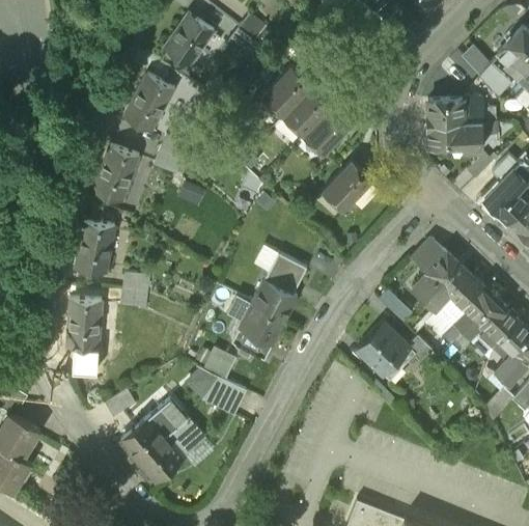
[(352,17),(334,0),(333,0),(326,8),(343,25),(352,17)]
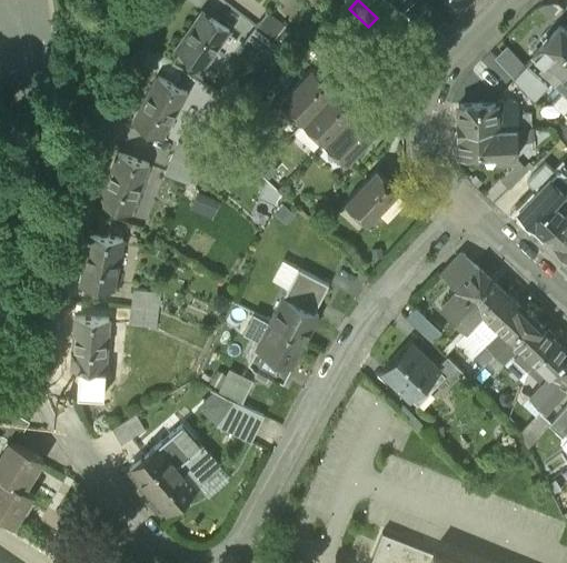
[(386,8),(378,0),(358,0),(377,18),(386,8)]
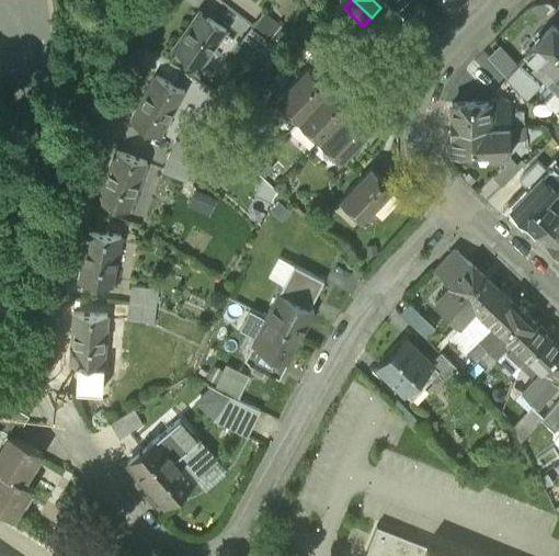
[(428,0),(442,14),(455,1),(457,4),(461,0),(428,0)]
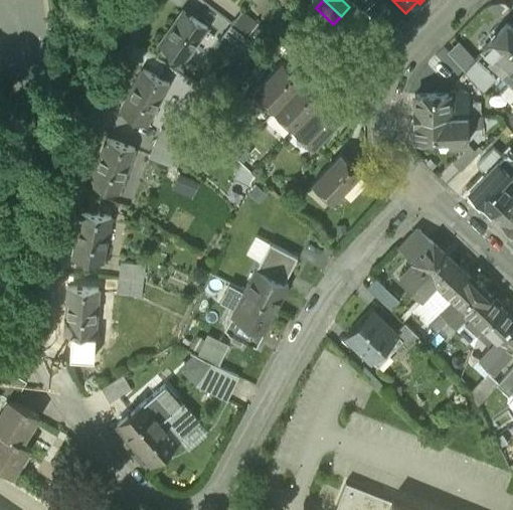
[(333,24),(316,8),(308,17),(325,33),(333,24)]
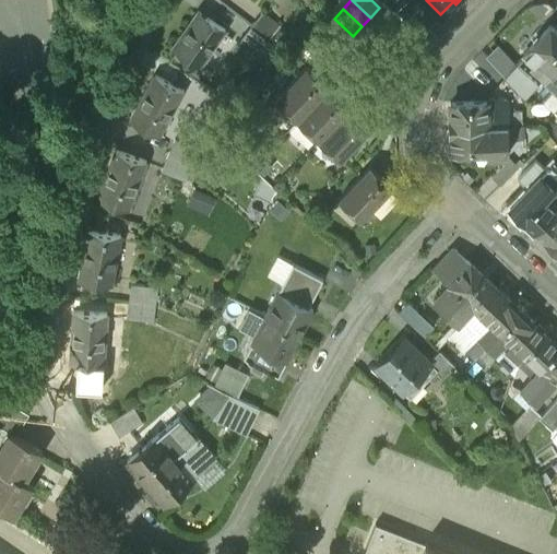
[(200,13),(175,48),(202,67),(227,32),(200,13)]
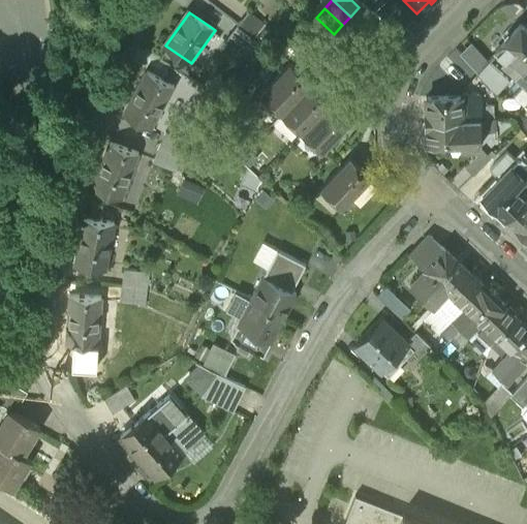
[(250,13),(240,26),(258,41),(269,29),(250,13)]
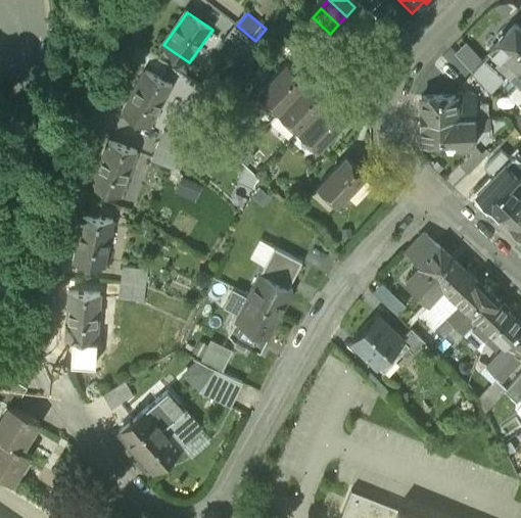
[(255,41),(237,26),(227,39),(245,54),(255,41)]
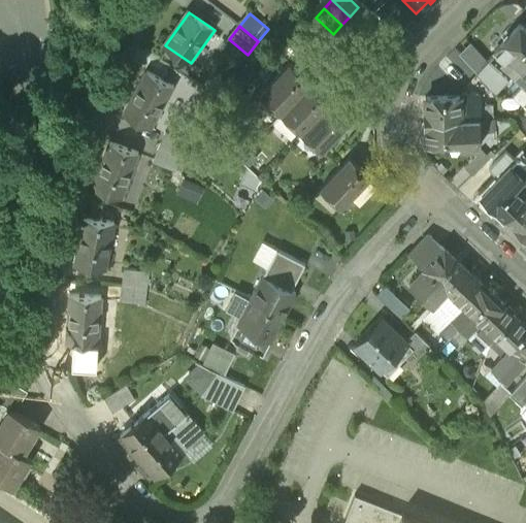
[(325,43),(307,27),(299,36),(317,53),(325,43)]
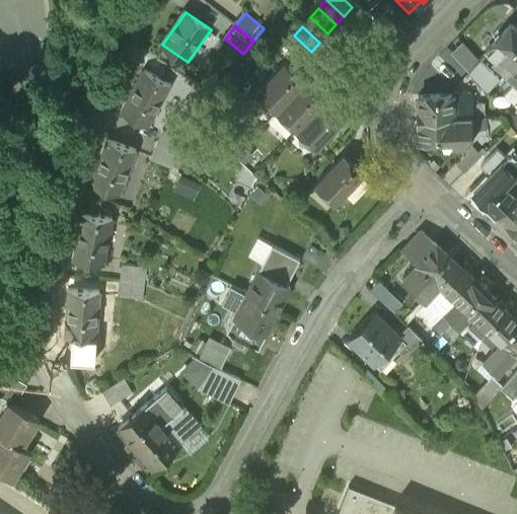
[(516,32),(512,28),(488,55),(498,63),(505,56),(508,59),(504,63),(514,72),(516,68),(516,32)]
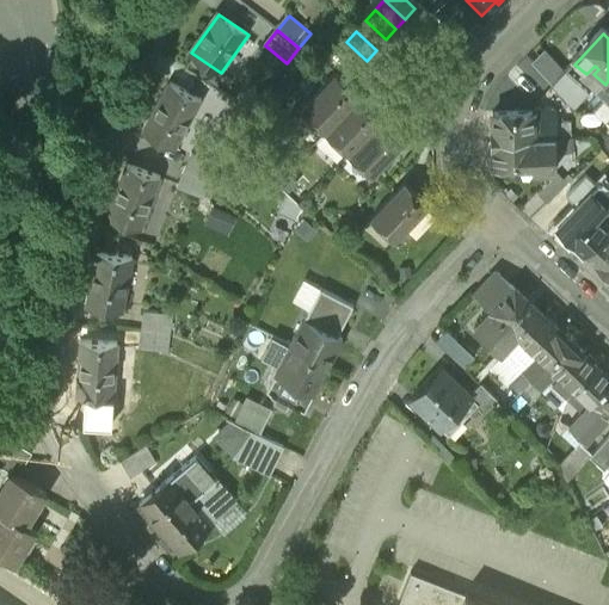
[(367,61),(346,42),(337,53),(357,72),(367,61)]
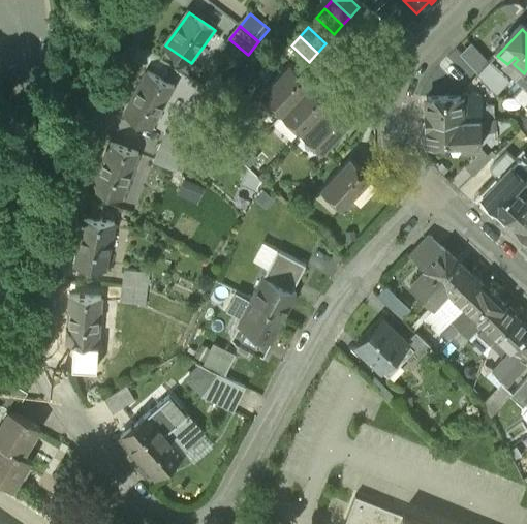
[(291,62),(261,93),(282,114),(312,83),(291,62)]
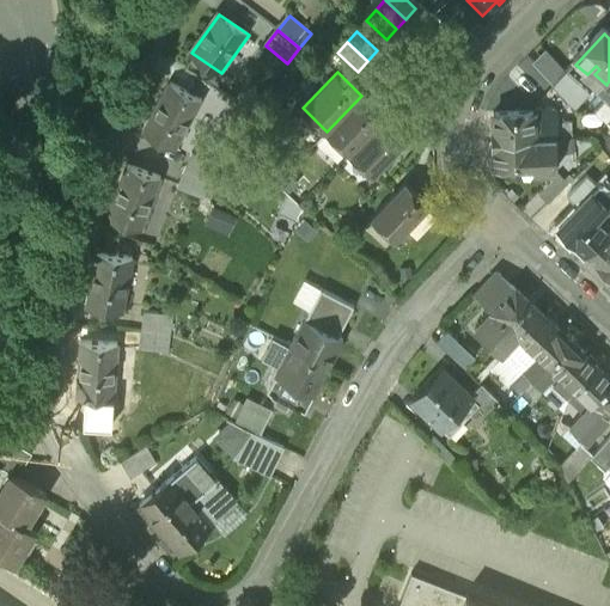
[(172,81),(145,133),(176,150),(205,99),(172,81)]
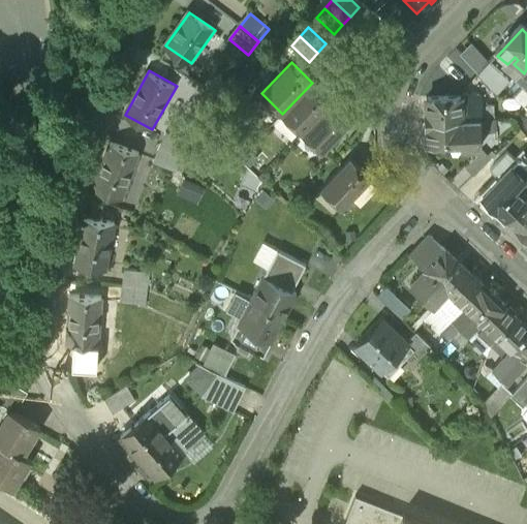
[(312,83),(282,114),(303,133),(333,102),(312,83)]
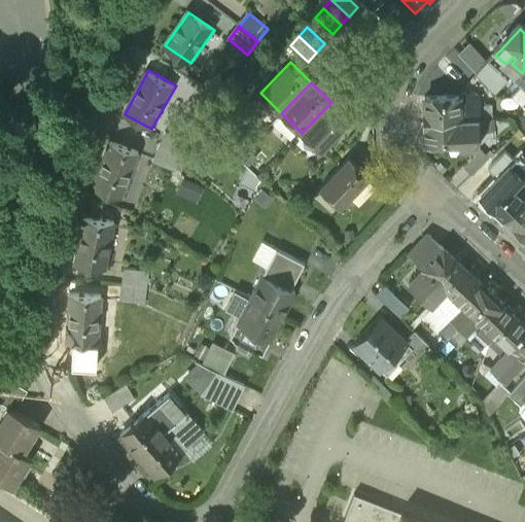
[(460,100),(426,99),(426,123),(479,123),(479,110),(460,110),(460,100)]
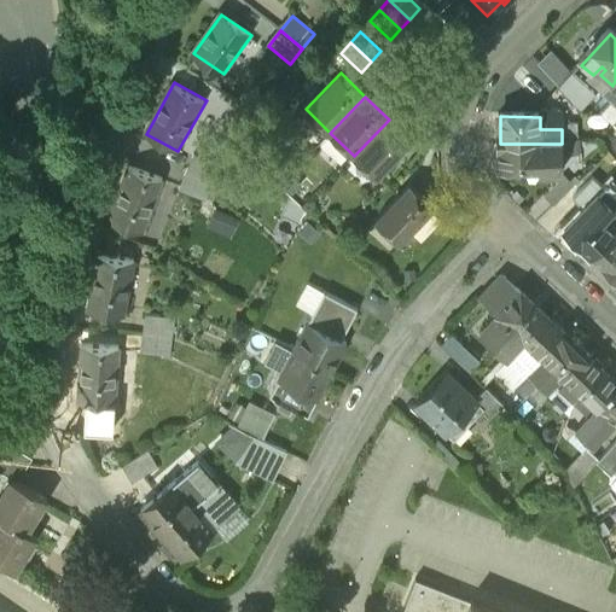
[(389,120),(354,156),(378,179),(413,143),(389,120)]
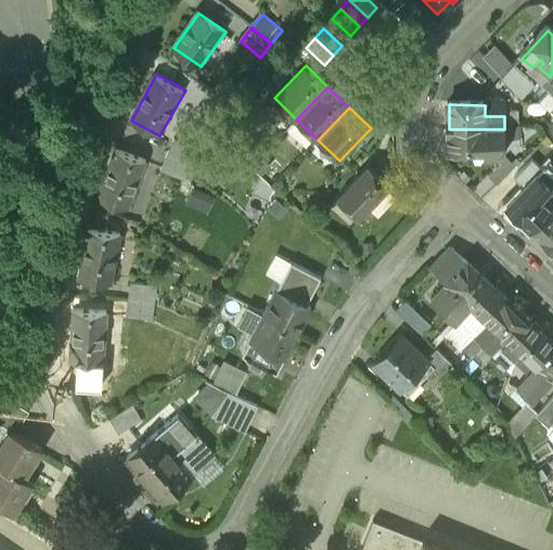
[(521,116),(504,116),(504,129),(521,129),(521,116)]
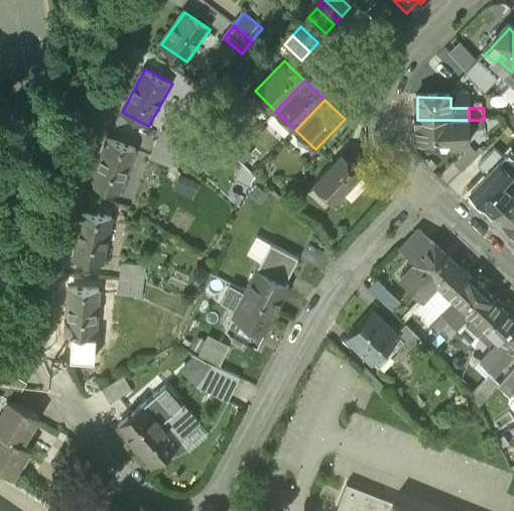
[(469,120),(417,120),(417,142),(451,142),(451,148),(469,148),(469,133),(469,120)]
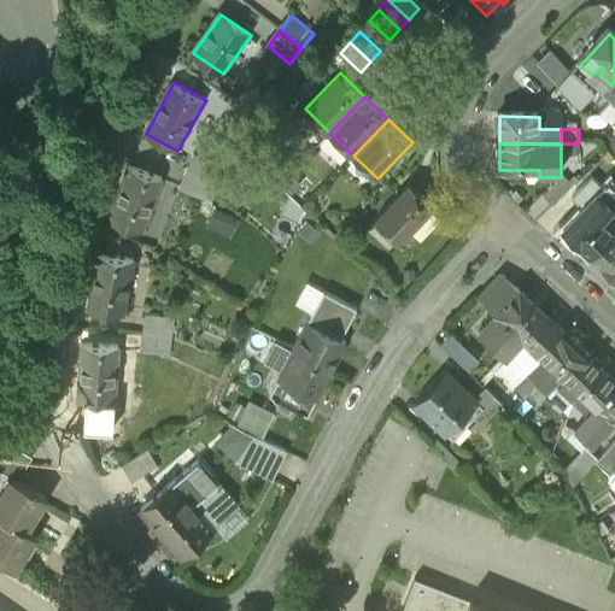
[(579,144),(561,144),(561,159),(579,159),(579,144)]
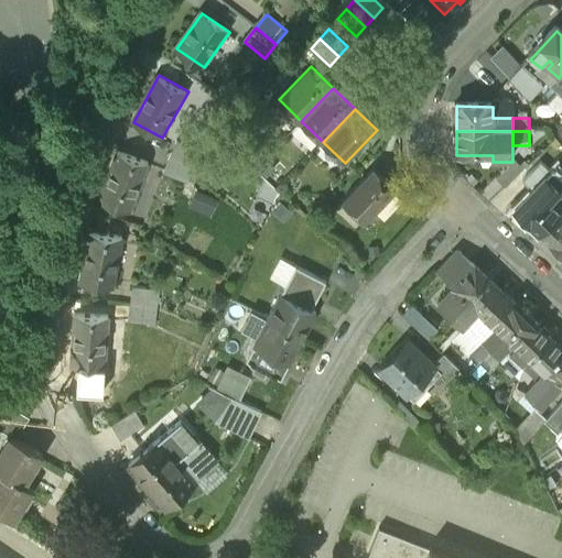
[(177,144),(165,174),(191,183),(202,154),(177,144)]
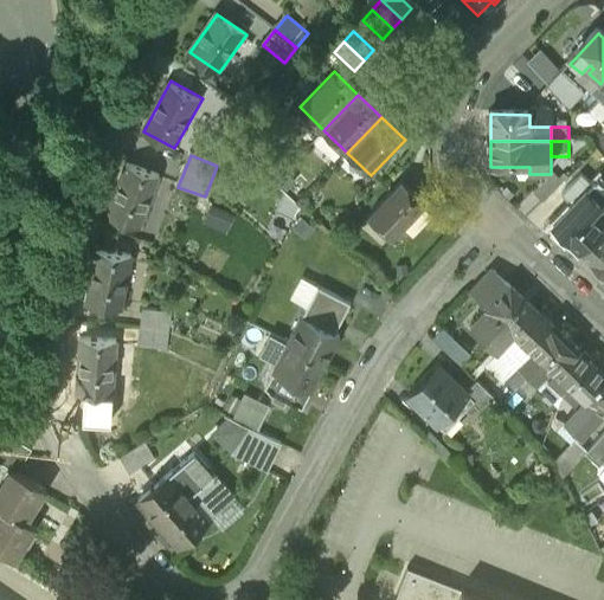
[(160,175),(128,162),(108,215),(141,227),(160,175)]
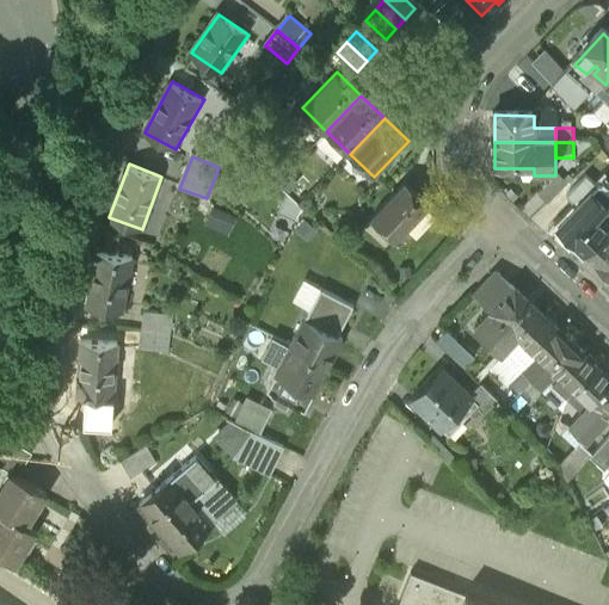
[(558,180),(540,198),(548,207),(567,190),(558,180)]
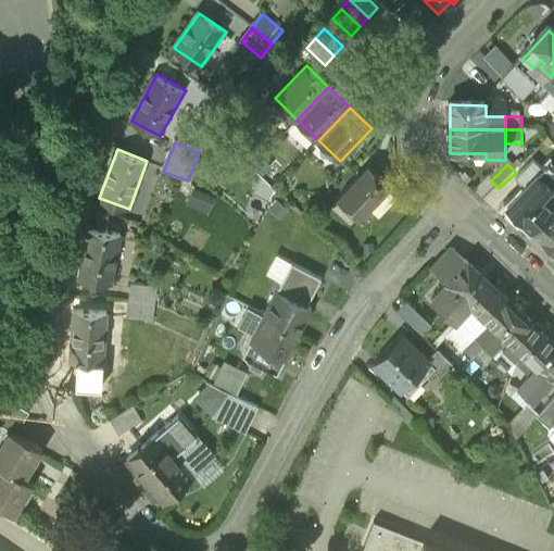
[(392,188),(369,167),(339,200),(361,221),(372,210),(380,218),(398,200),(389,191),(392,188)]
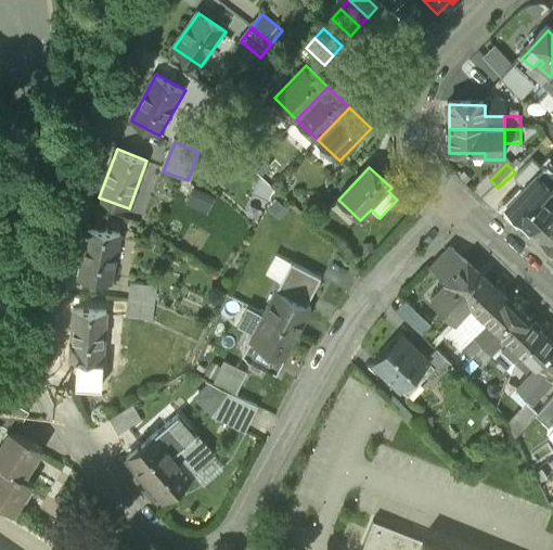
[(542,175),(510,210),(534,232),(552,213),(536,199),(551,182),(542,175)]
